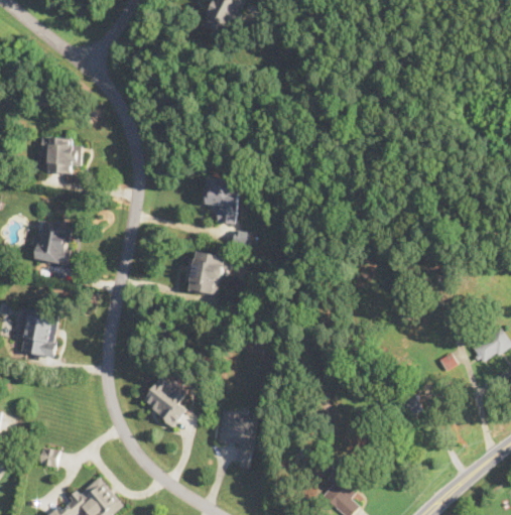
[(206,0),(210,1),(200,24),(229,35),(243,0),(206,0)]
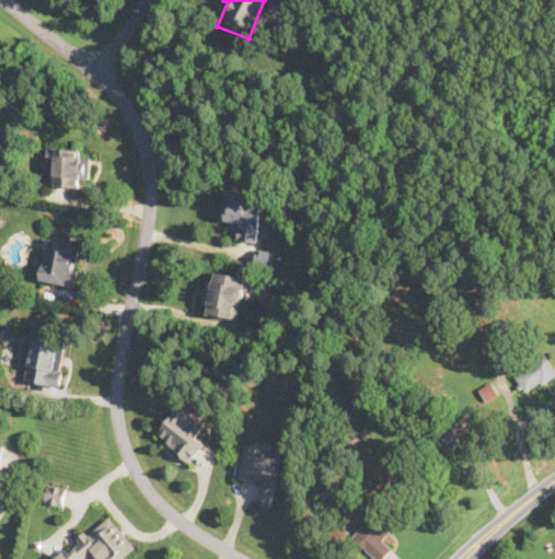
[(51,187),(73,187),(74,177),(87,178),(87,159),(77,158),(77,148),(43,148),(43,158),(51,158),(51,187)]
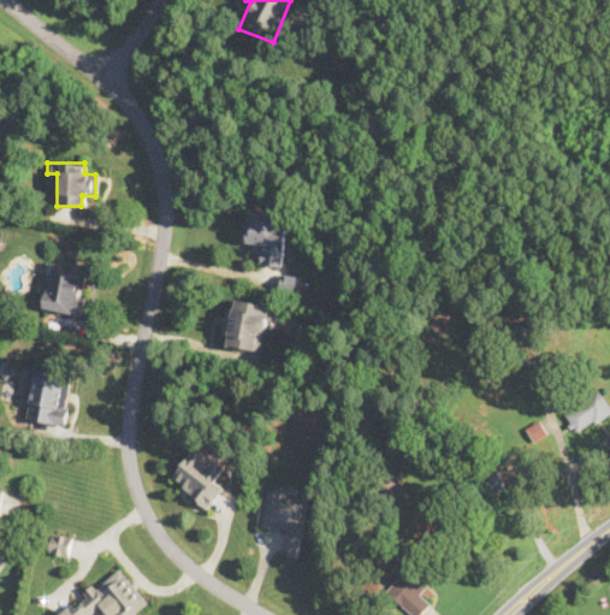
[(241,246),(255,247),(254,264),(278,266),(283,214),(244,211),(241,246)]
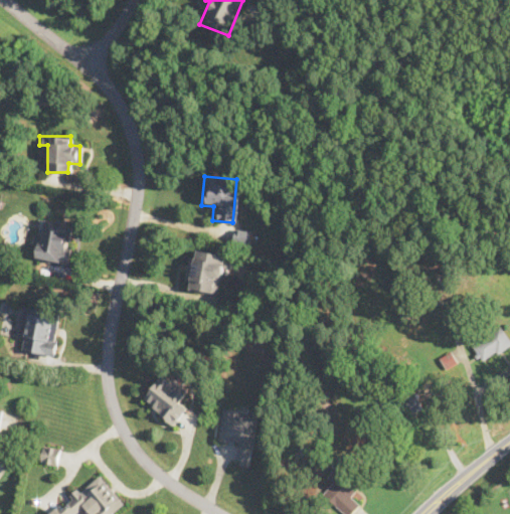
[(32,259),(65,264),(72,223),(41,218),(39,231),(31,229),(29,245),(34,245),(32,259)]
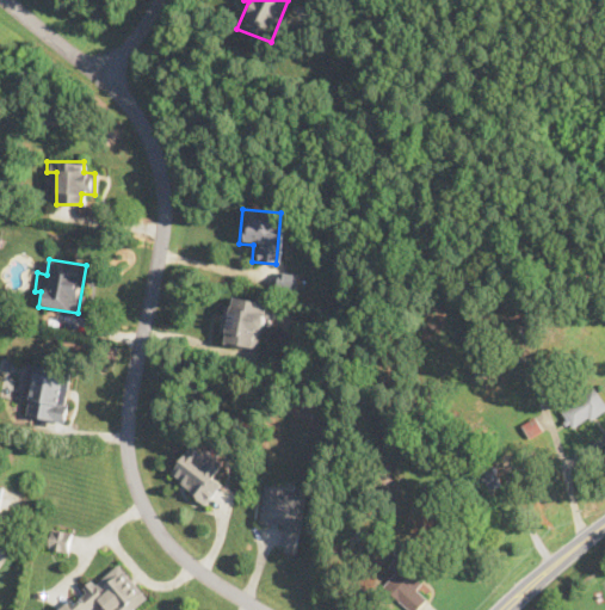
[(228,297),(218,344),(257,352),(266,305),(228,297)]
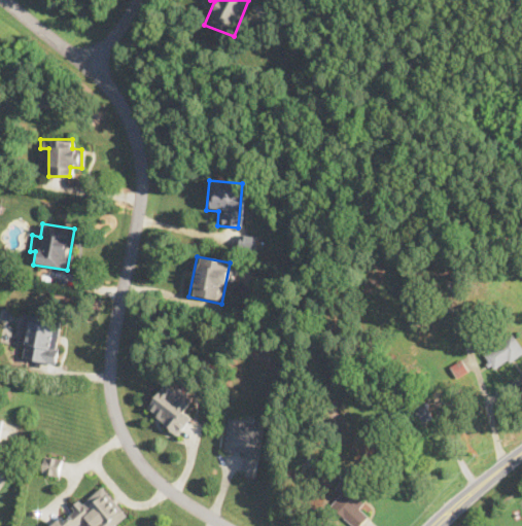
[(51,364),(59,321),(22,316),(15,358),(51,364)]
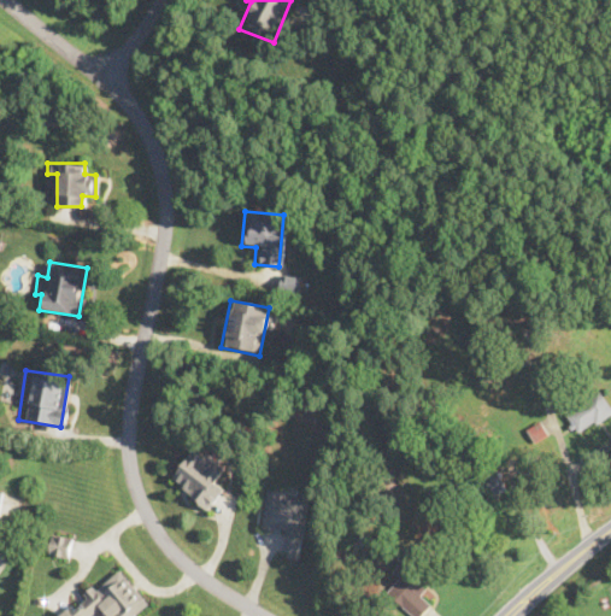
[(610,411),(594,389),(558,415),(574,436),(610,411)]
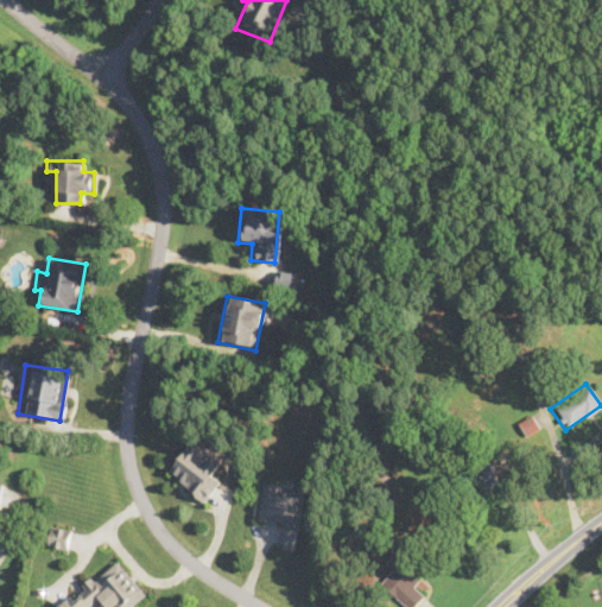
[(215,482),(208,478),(217,462),(185,443),(164,478),(203,501),(215,482)]
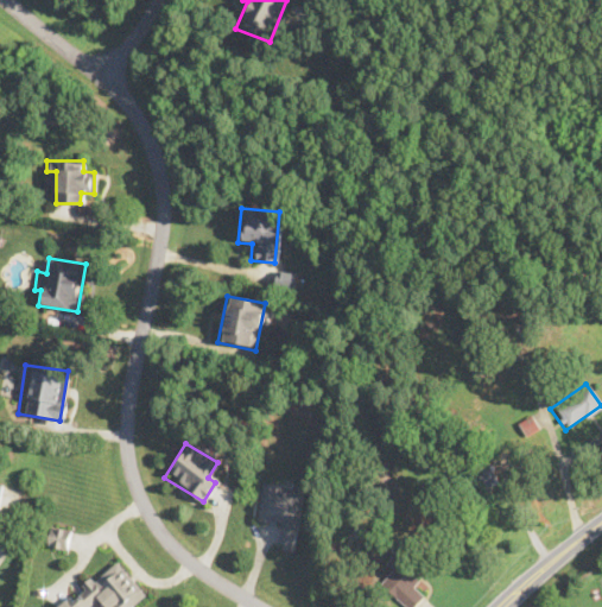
[(299,487),(259,482),(254,520),(276,524),(273,548),(291,550),(299,487)]
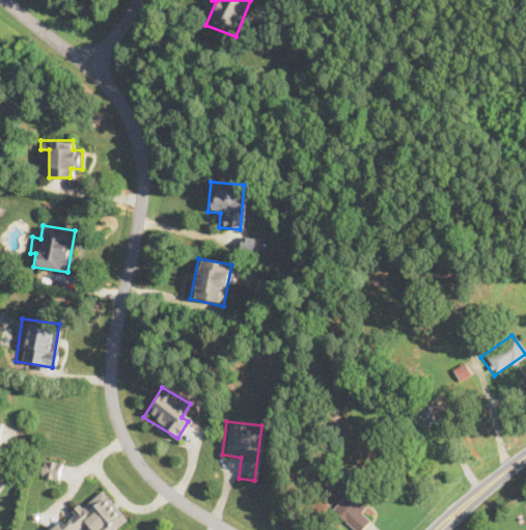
[(54,481),(58,463),(40,458),(37,477),(54,481)]
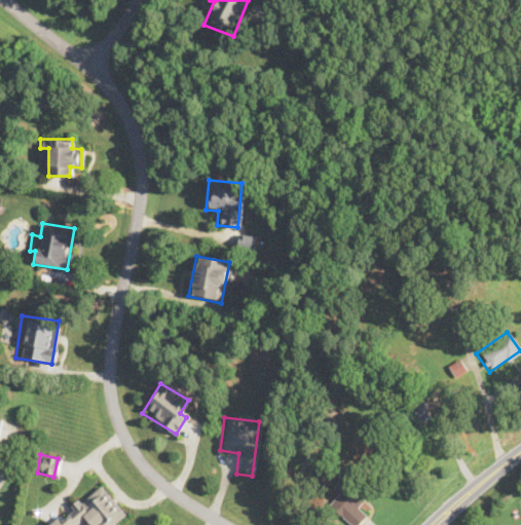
[(123,513),(96,483),(49,524),(78,524),(83,519),(88,524),(112,524),(123,513)]
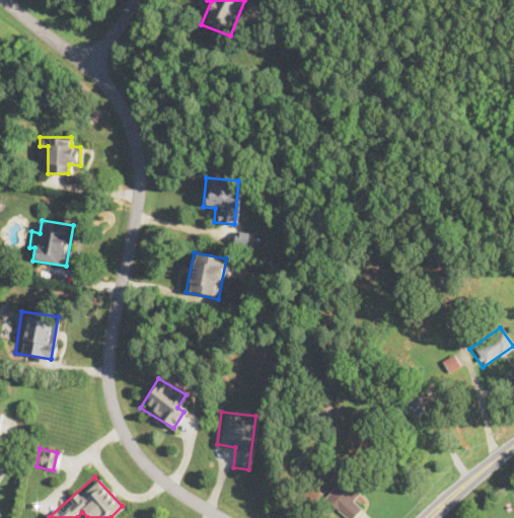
[(350,500),(357,493),(339,477),(321,498),(345,517),(349,517),(359,507),(350,500)]
